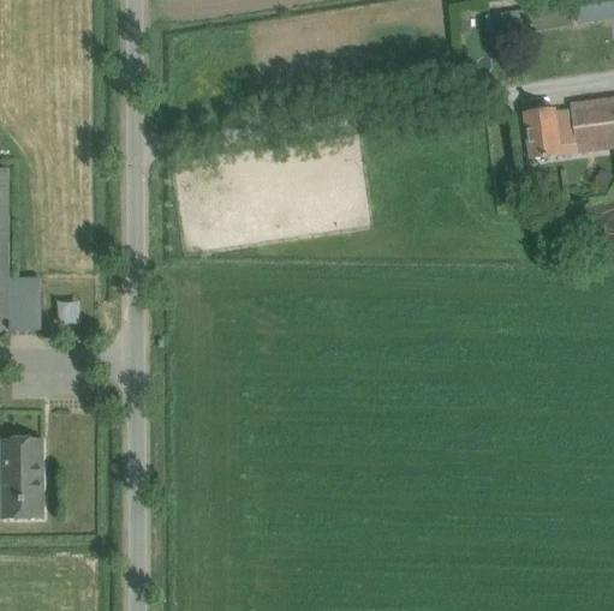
[(529,6),(532,30),(572,23),(568,0),(529,6)]
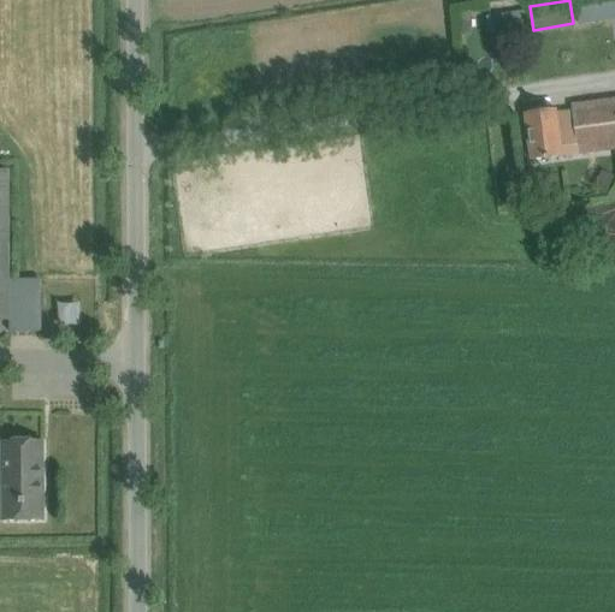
[(574,0),(578,22),(614,15),(614,0),(574,0)]
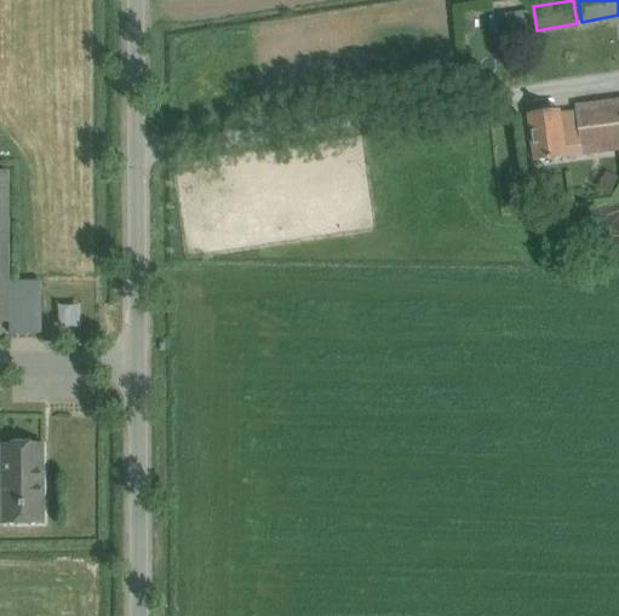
[(531,24),(528,7),(487,13),(489,30),(531,24)]
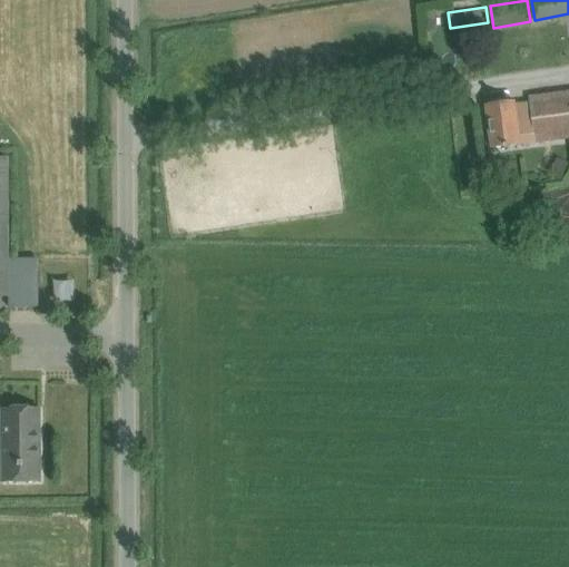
[(568,135),(568,88),(528,95),(529,100),(516,103),(516,97),(484,101),(490,146),(568,135)]
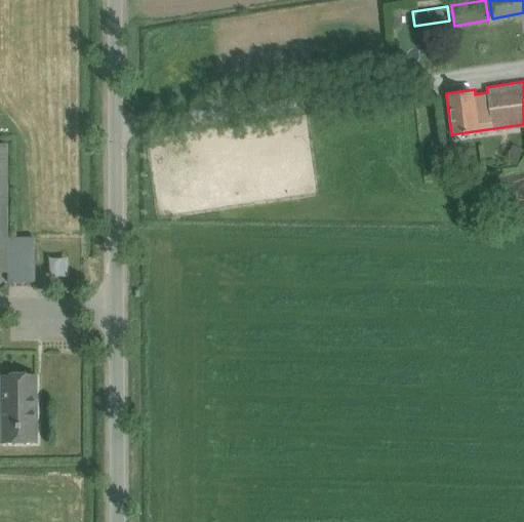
[(7,270),(7,280),(34,280),(34,237),(7,237),(7,270)]
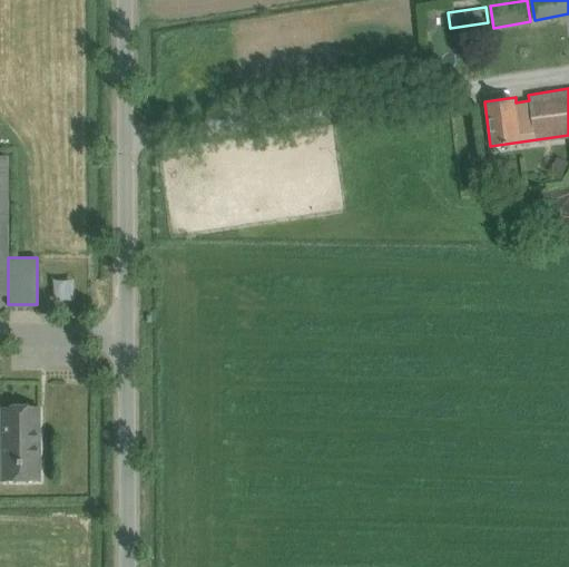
[(0,479),(1,479),(1,480),(39,480),(39,406),(1,407),(1,436),(0,434),(0,479)]
